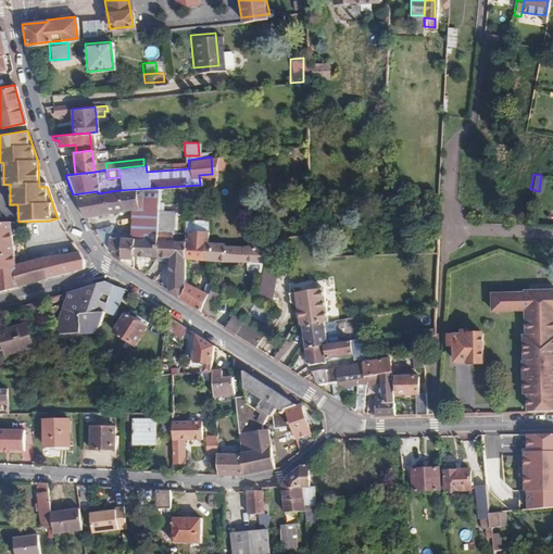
[(156,188),(135,189),(136,208),(133,209),(129,237),(141,238),(141,233),(154,233),(156,188)]
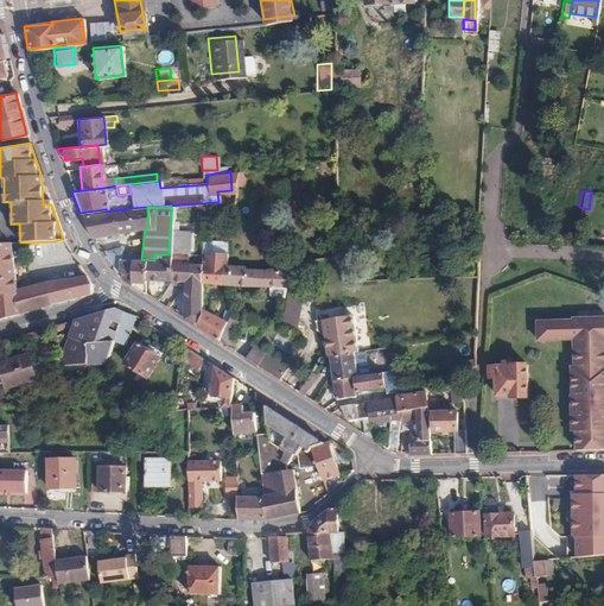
[(107,212),(80,215),(91,237),(148,227),(147,207),(129,208),(107,212)]
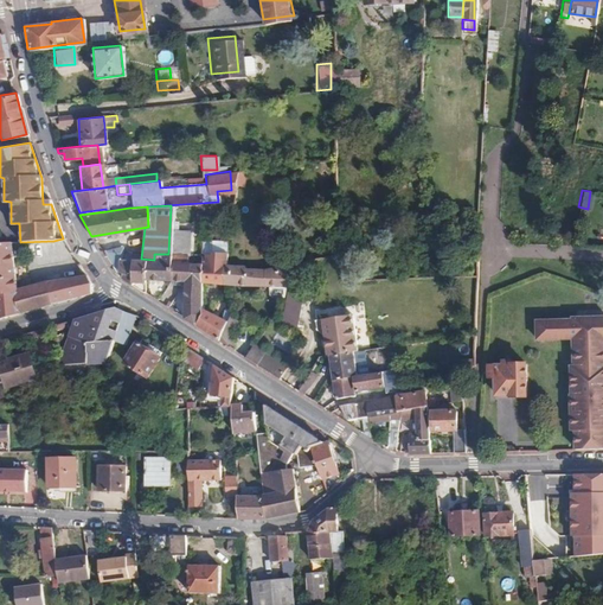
[(62,254),(70,252),(63,239),(53,241),(62,254)]
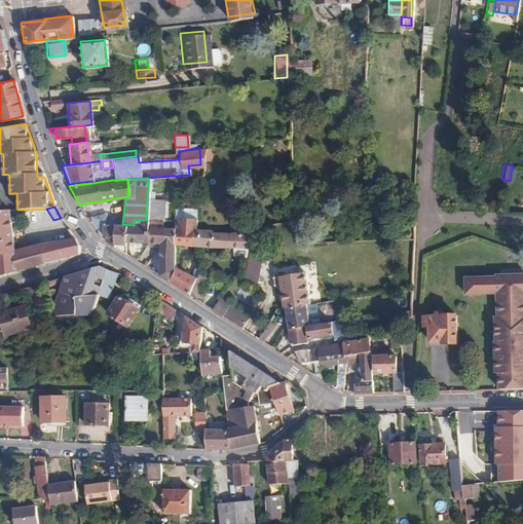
[(0,273),(14,270),(12,251),(6,210),(0,210),(0,273)]
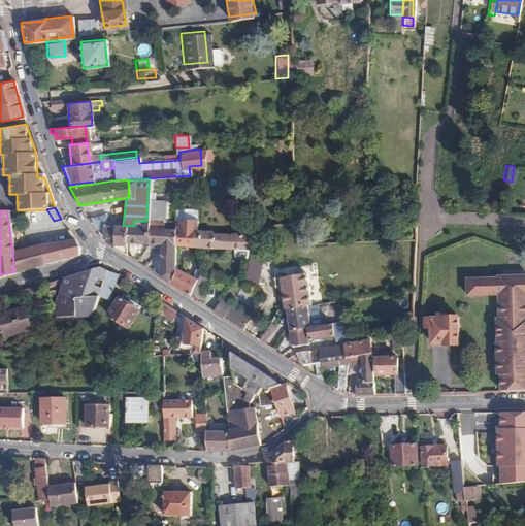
[(89,221),(96,234),(102,239),(113,240),(115,225),(123,225),(123,221),(104,220),(104,214),(89,221)]
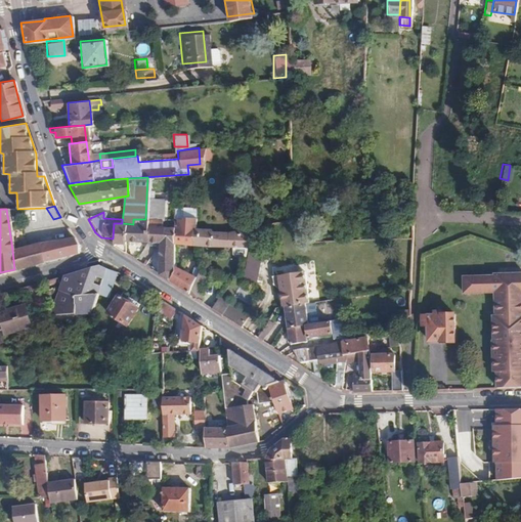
[(190,244),(193,224),(193,216),(180,216),(180,218),(173,218),(173,226),(173,243),(190,244)]
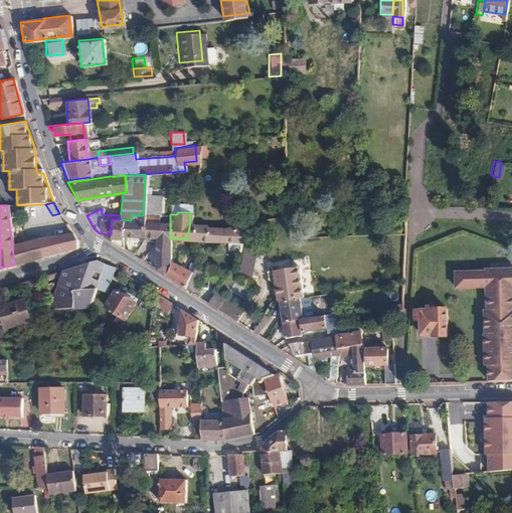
[(111,234),(100,233),(120,246),(120,235),(155,238),(154,268),(155,270),(164,276),(170,267),(170,261),(170,238),(170,222),(152,222),(152,220),(144,220),(143,215),(131,215),(131,220),(120,219),(112,219),(111,234)]
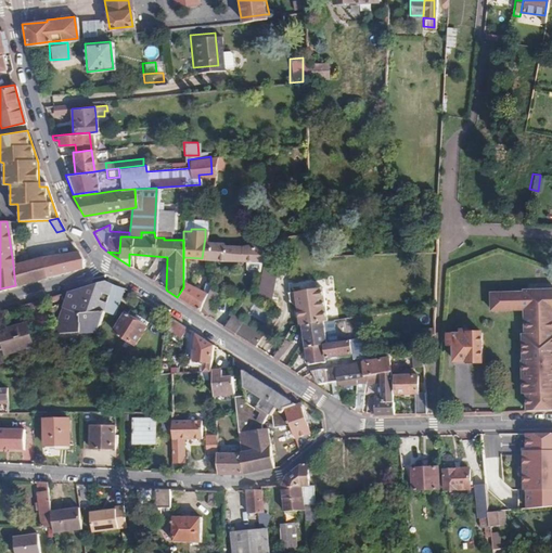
[(261,261),(259,240),(239,244),(222,242),(222,240),(205,238),(202,258),(246,260),(245,268),(247,271),(258,277),(261,261)]
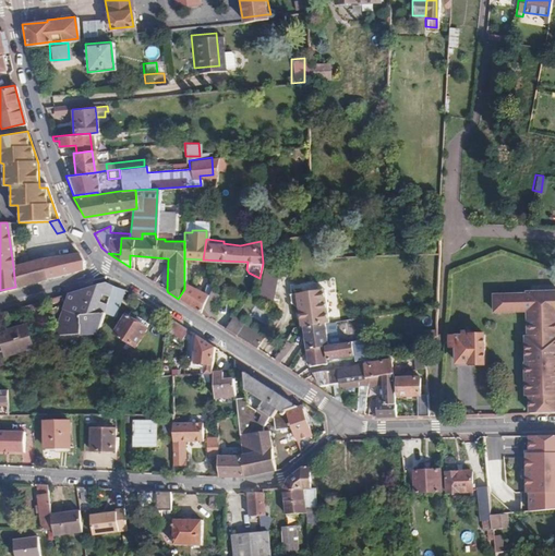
[(82,261),(71,243),(68,244),(72,253),(43,257),(46,278),(81,268),(82,261)]
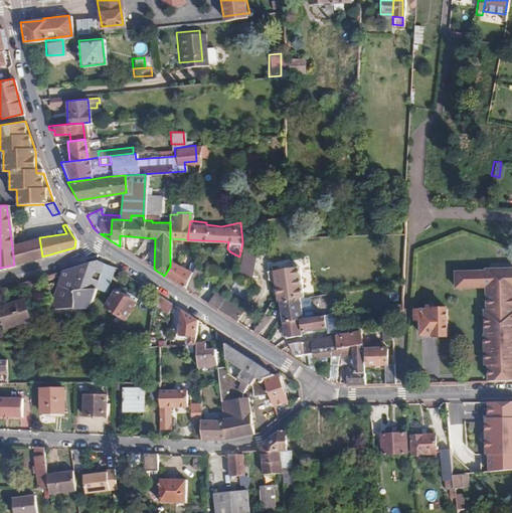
[(42,257),(39,237),(12,245),(14,265),(42,257)]
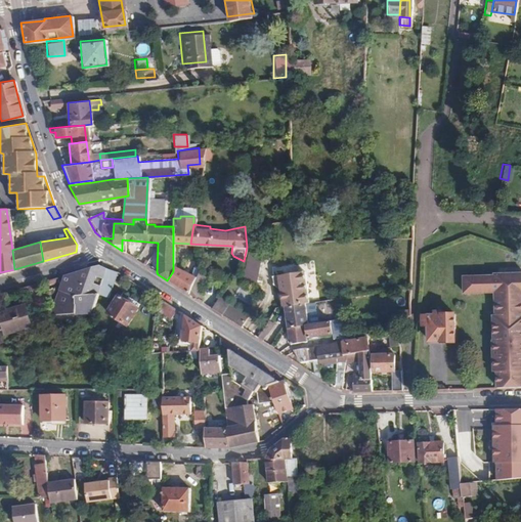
[(98,265),(81,269),(74,295),(95,294),(96,293),(104,268),(98,265)]
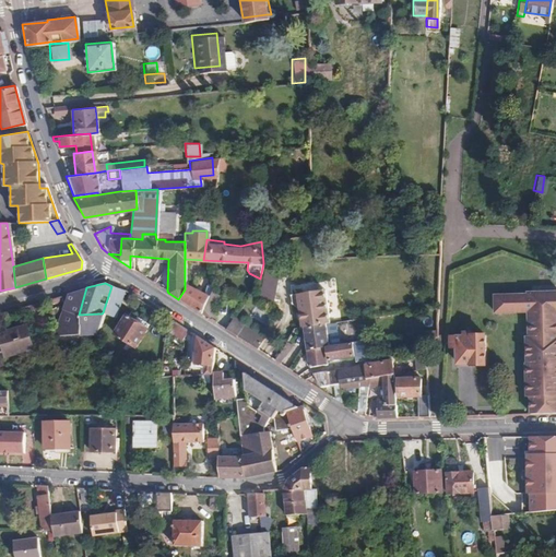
[(185,289),(178,299),(199,312),(205,298),(206,296),(185,283),(185,289)]
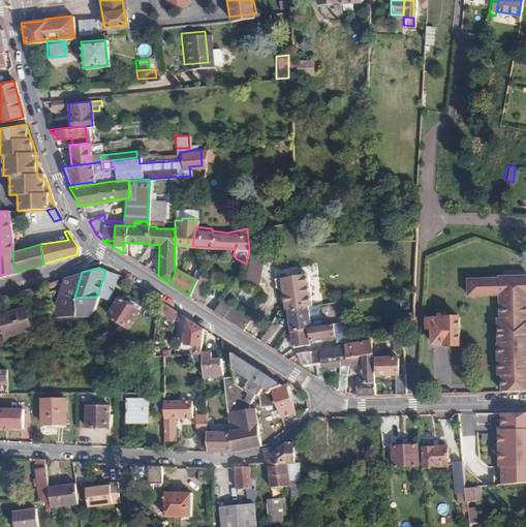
[(105,299),(115,274),(105,271),(97,296),(105,299)]
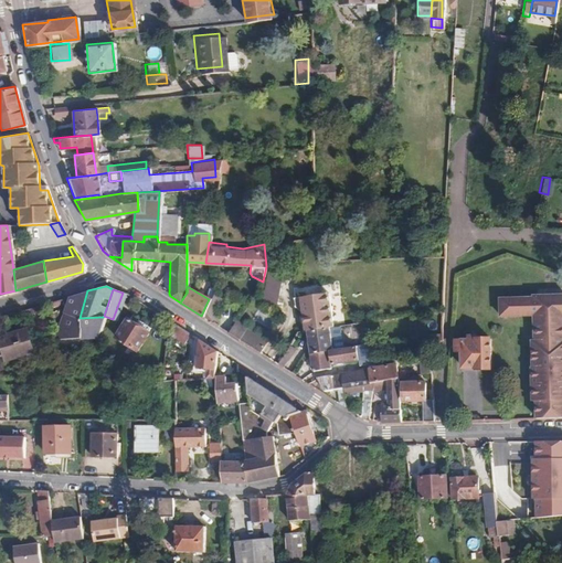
[(54,337),(70,337),(78,336),(80,318),(87,290),(67,295),(54,337)]
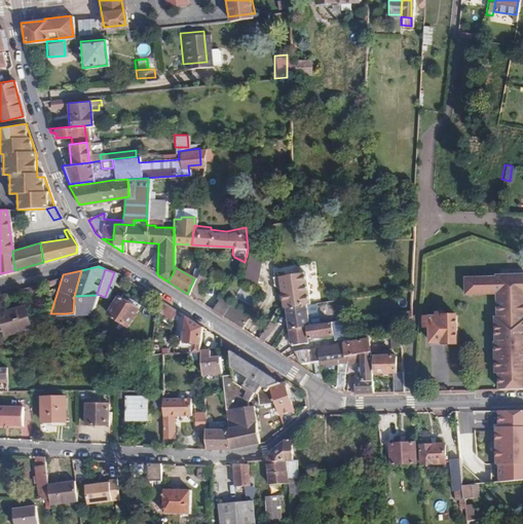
[(304,303),(307,302),(303,271),(270,275),(272,284),(281,290),(283,306),(284,306),(304,303)]
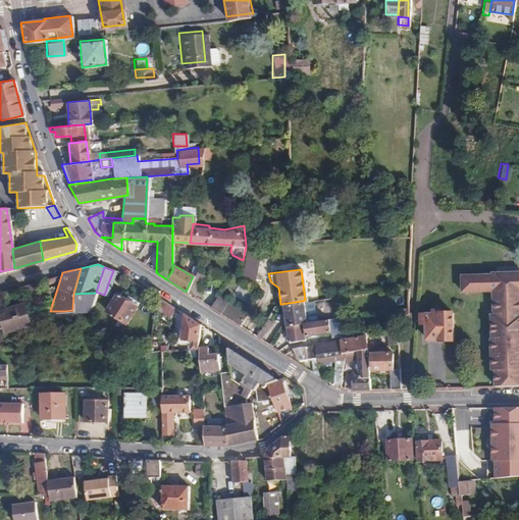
[(489,321),(518,319),(518,270),(490,271),(490,273),(460,274),(460,290),(491,290),(496,290),(497,297),(491,297),(491,313),(489,313),(489,321)]
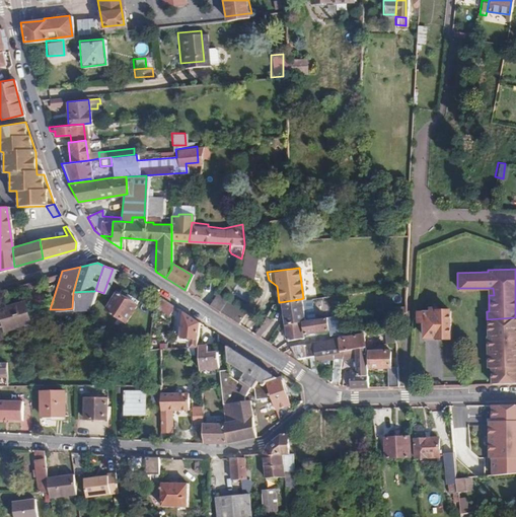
[(191,277),(185,290),(197,298),(199,280),(191,277)]
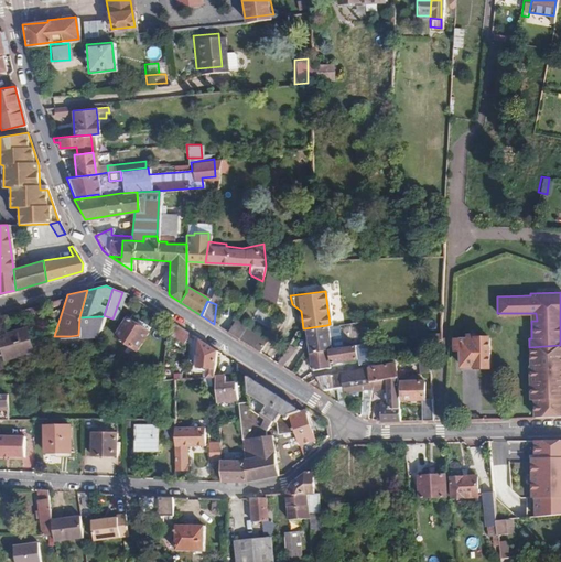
[(33,304),(25,306),(31,324),(39,322),(33,304)]
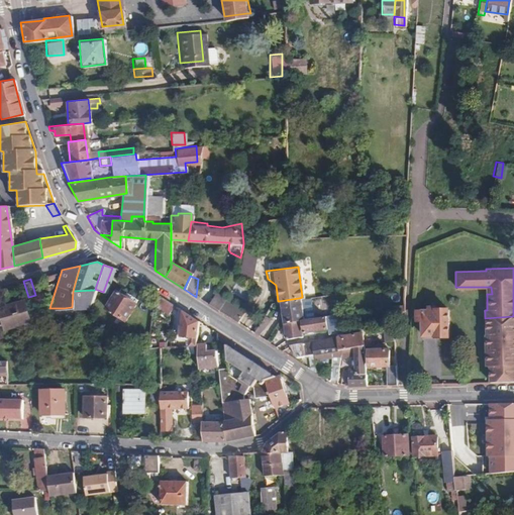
[(72,307),(88,307),(94,290),(73,291),(72,307)]
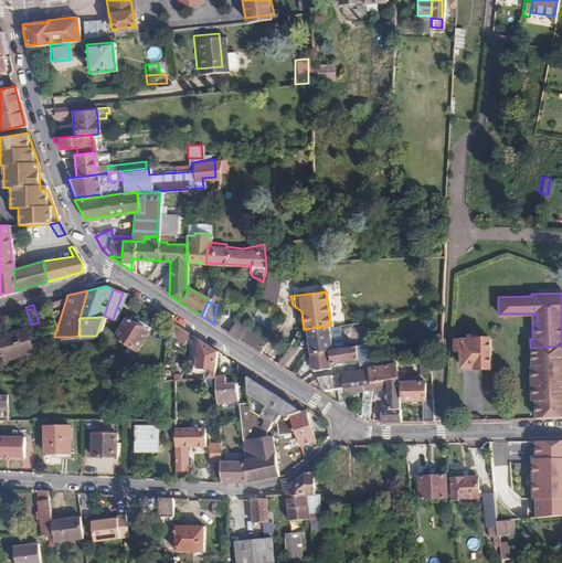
[(146,329),(125,317),(114,337),(134,349),(146,329)]
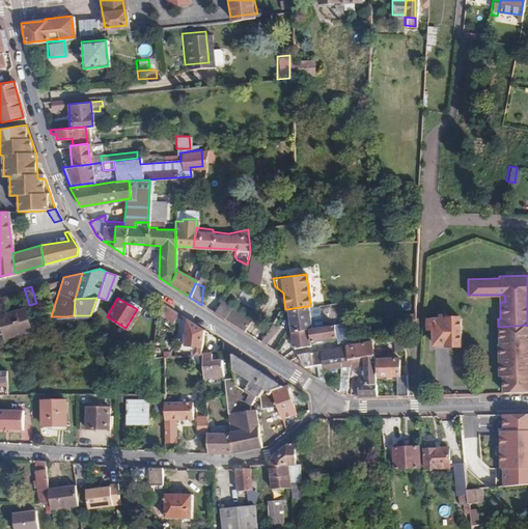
[(219,301),(213,311),(242,330),(247,322),(245,321),(235,314),(238,311),(229,306),(228,307),(219,301)]
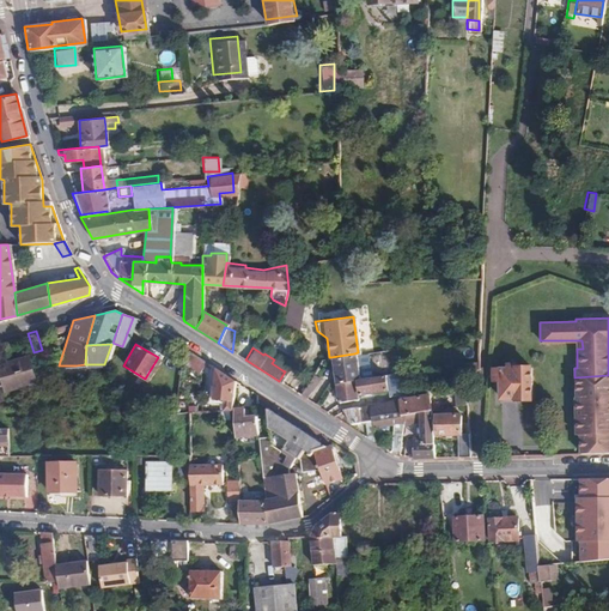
[(182,364),(198,369),(201,358),(186,352),(182,364)]
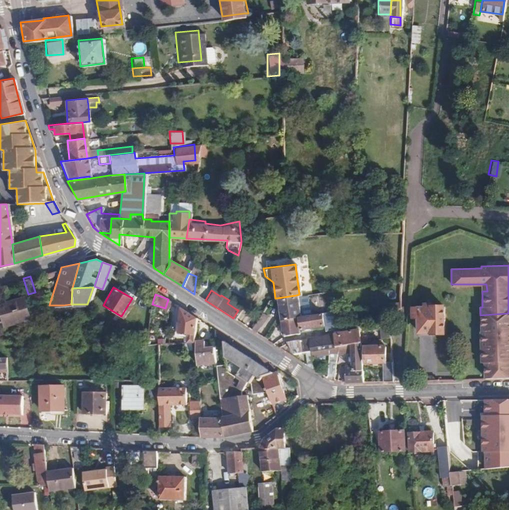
[(299,314),(296,295),(276,298),(279,318),(294,316),(294,315),(299,314)]
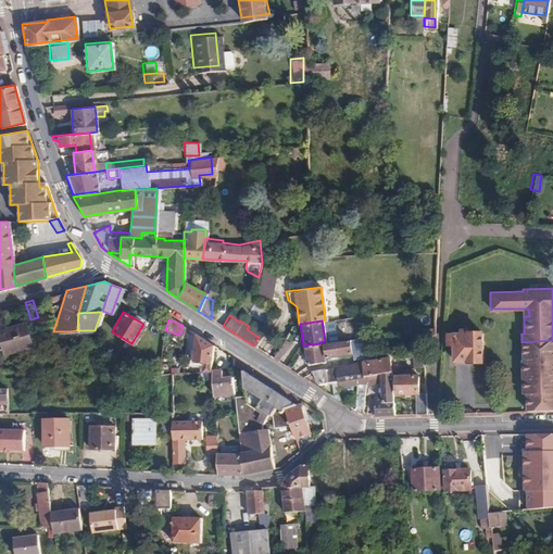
[(24,322),(0,327),(0,343),(2,352),(30,345),(24,322)]
